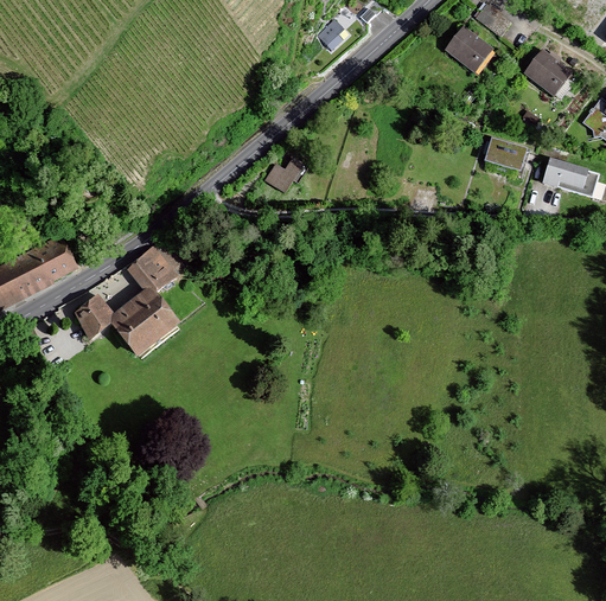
[(331,49),(349,32),(333,17),(316,33),(331,49)]
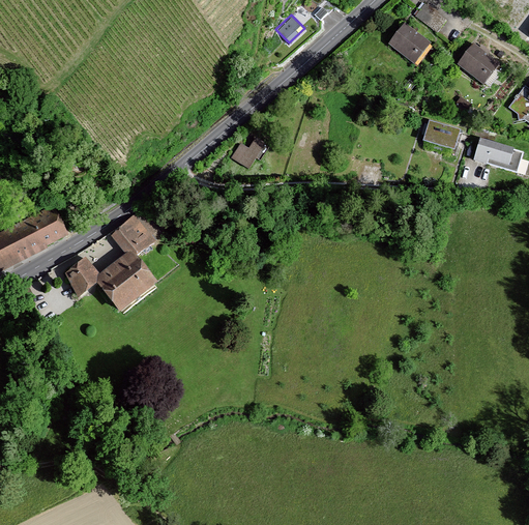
[(411,63),(429,42),(405,22),(387,42),(411,63)]
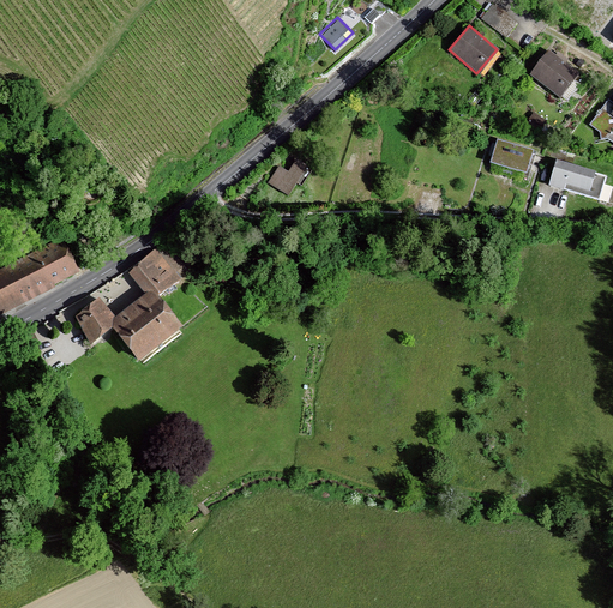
[(560,98),(580,74),(548,49),(529,73),(560,98)]
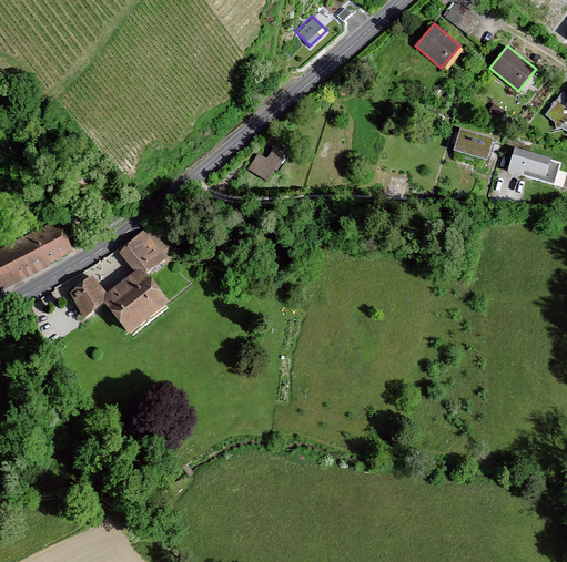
[(566,93),(560,90),(543,113),(566,130),(566,93)]
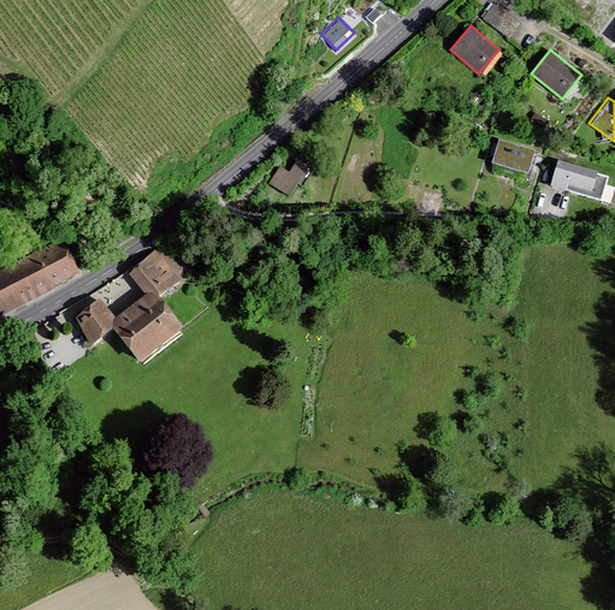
[(491,163),(528,172),(534,149),(497,140),(491,163)]
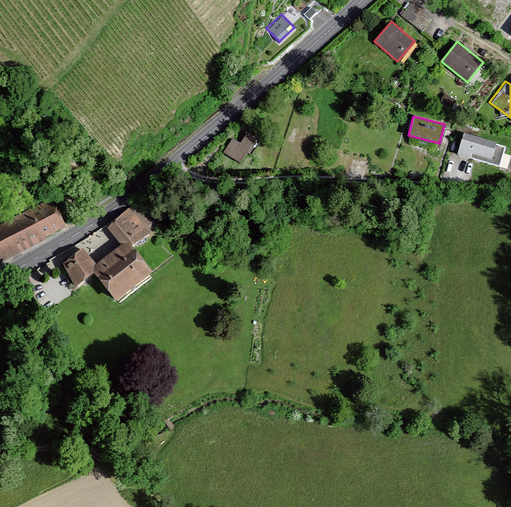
[(224,146),(244,156),(256,132),(246,127),(242,135),(232,130),(224,146)]
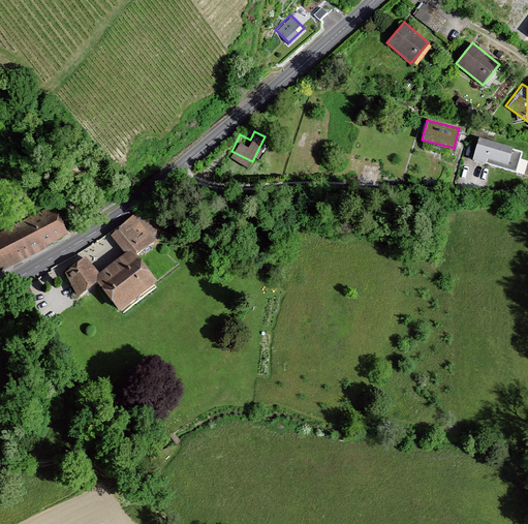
[(514,174),(522,151),(478,136),(470,159),(514,174)]
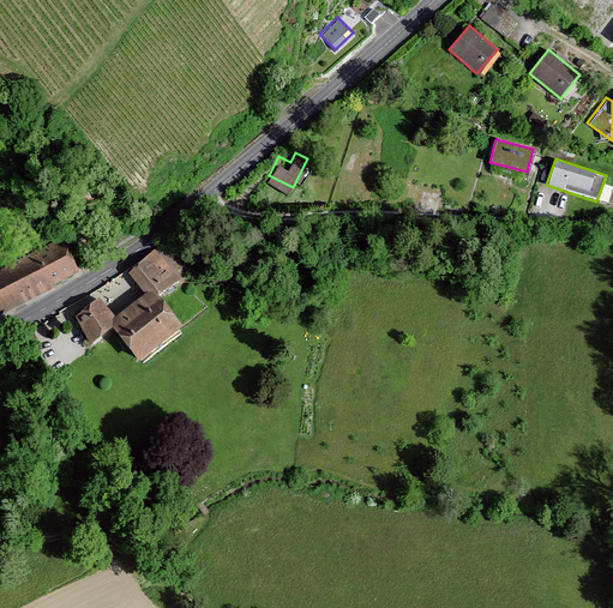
[(62,235),(0,266),(0,312),(82,271),(62,235)]
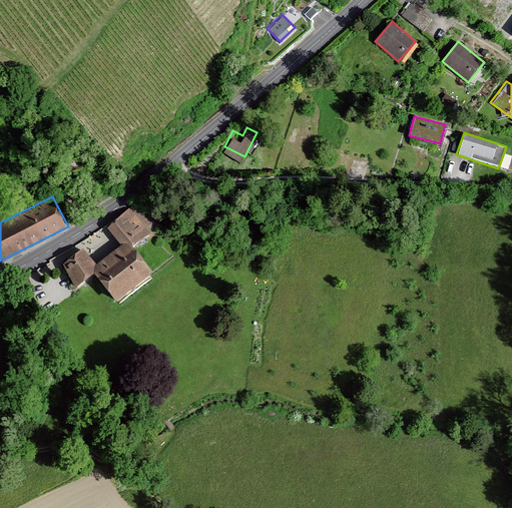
[(153,273),(134,246),(153,232),(146,223),(152,218),(136,199),(103,225),(119,246),(97,264),(84,247),(60,266),(77,289),(94,276),(114,302),(153,273)]
